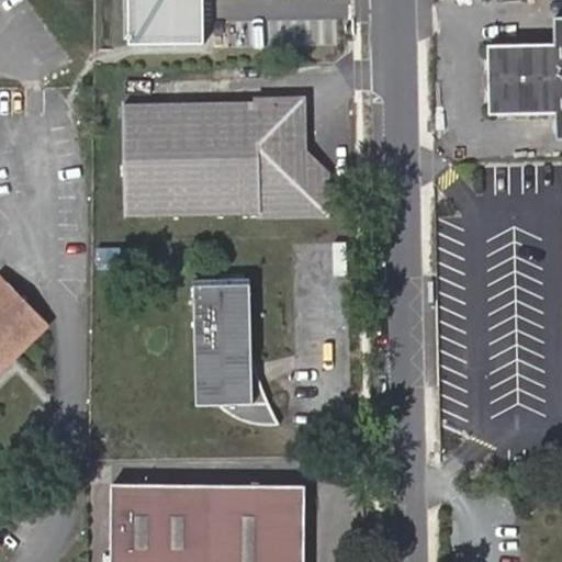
[(127,0),(128,45),(204,44),(203,0),(127,0)]
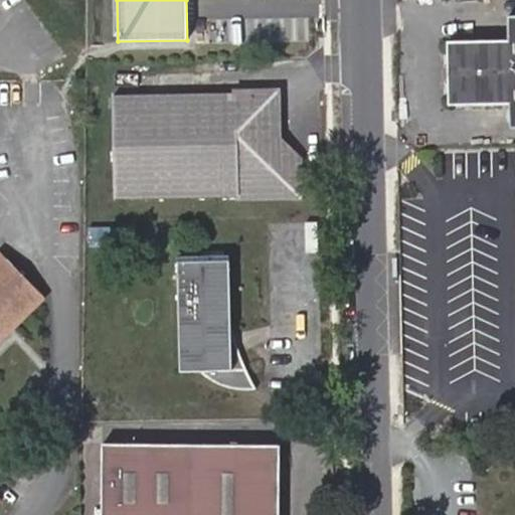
[(508,41),(446,43),(449,106),(509,104),(510,128),(514,128),(514,16),(507,17),(508,41)]
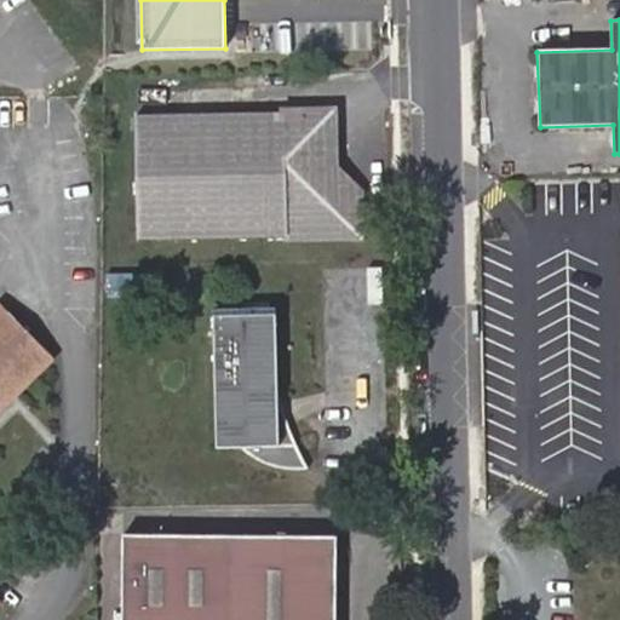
[(336,113),(137,118),(139,240),(357,234),(356,184),(336,165),(336,113)]
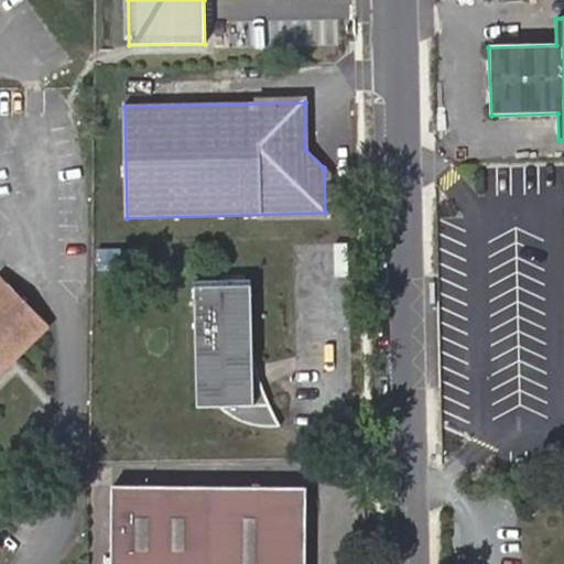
[(202,389),(214,410),(219,413),(224,416),(229,420),(237,423),(242,425),(249,426),(253,426),(264,426),(277,426),(272,419),(268,409),(262,397),(256,380),(250,365),(247,353),(245,338),(242,326),(241,314),(240,297),(239,275),(190,277),(192,360),(202,389)]
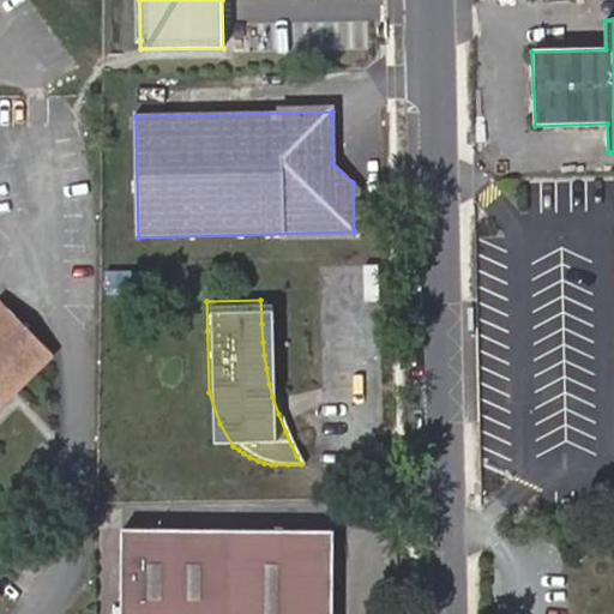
[(0,404),(50,355),(1,305),(0,306),(0,404)]
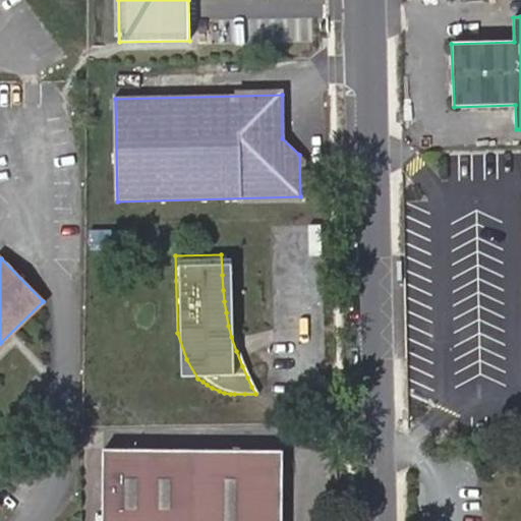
[(179,379),(197,379),(186,359),(177,333),(178,361),(179,379)]
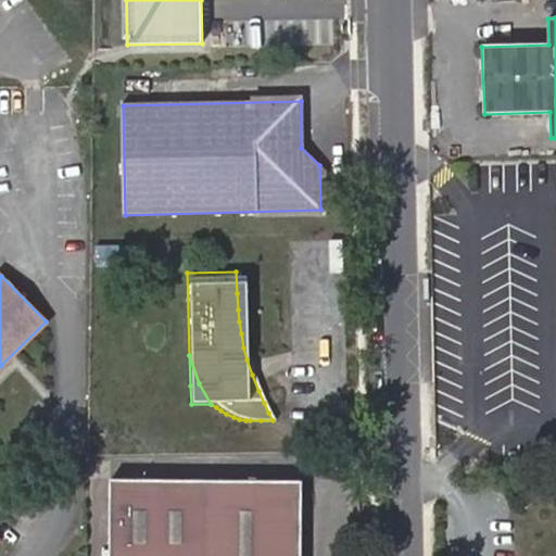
[(300,555),(301,482),(111,481),(109,555),(300,555)]
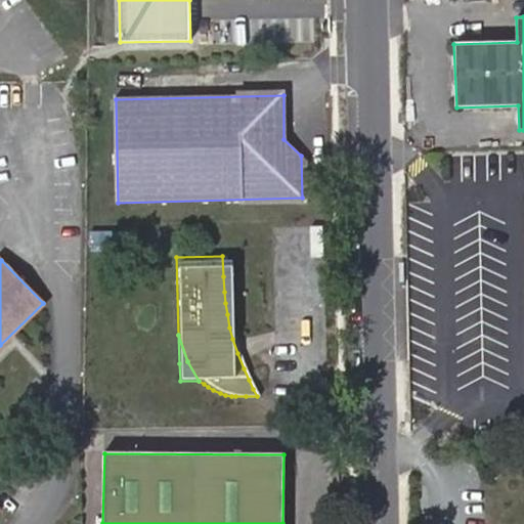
All buildings are outlined.
